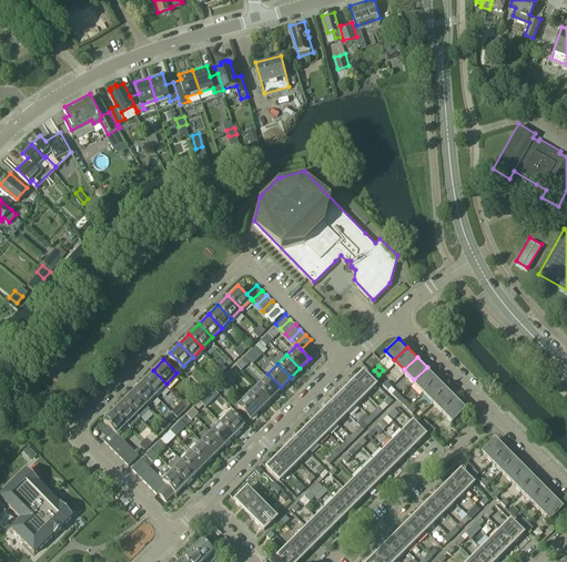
[(424,389),(436,376),(427,367),(414,379),(424,389)]
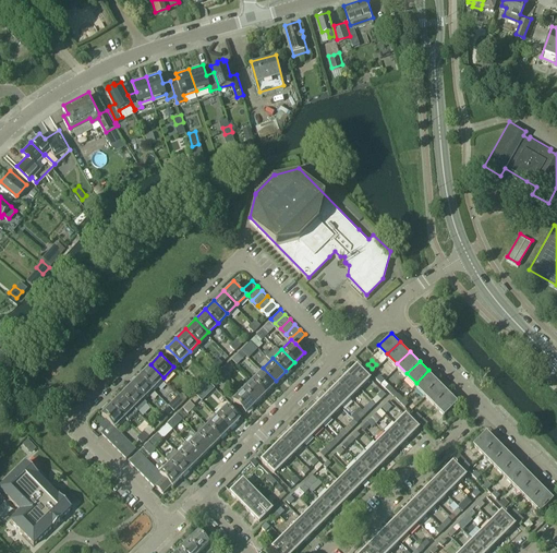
[(371,374),(358,362),(348,372),(361,384),(371,374)]
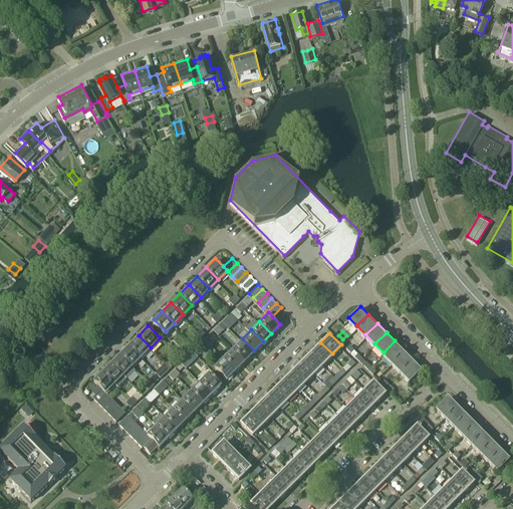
[(355,344),(351,340),(352,338),(348,334),(346,335),(342,339),(351,349),(355,344)]
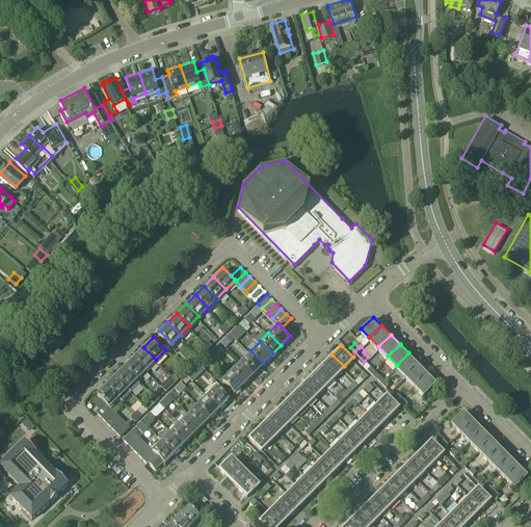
[(156,360),(143,347),(134,356),(147,368),(156,360)]
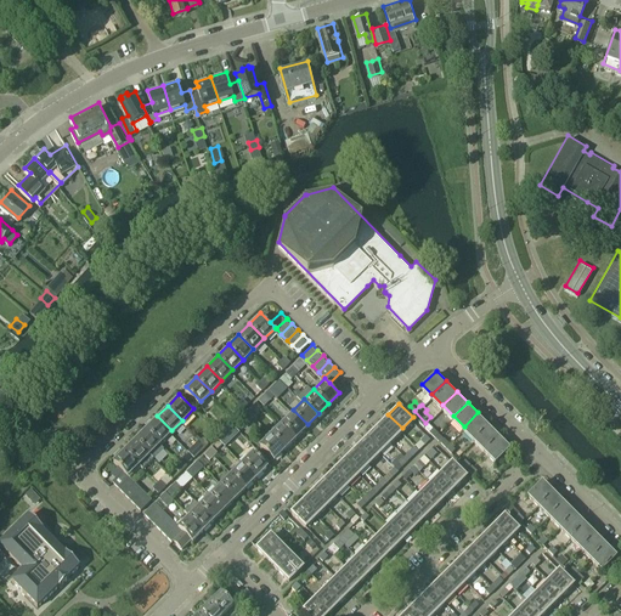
[(308,424),(293,410),(282,420),(297,435),(308,424)]
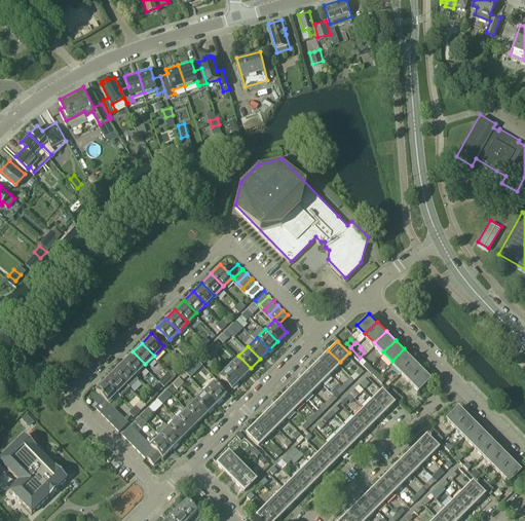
[(401,370),(413,358),(404,348),(392,361),(401,370)]
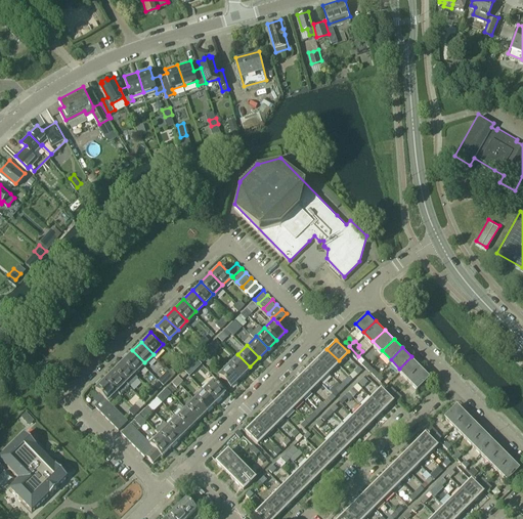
[(339,360),(327,349),(318,358),(330,370),(339,360)]
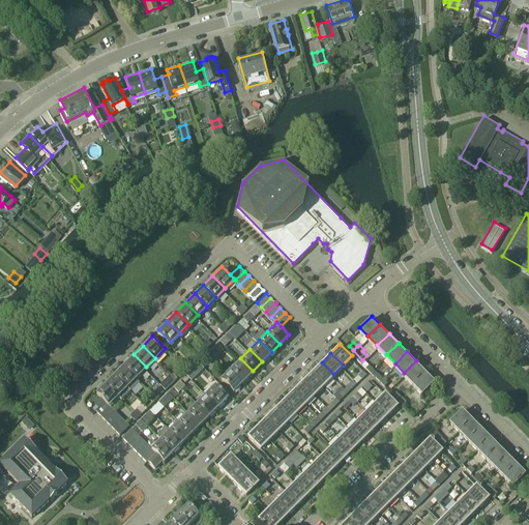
[(146,367),(134,354),(125,363),(138,376),(146,367)]
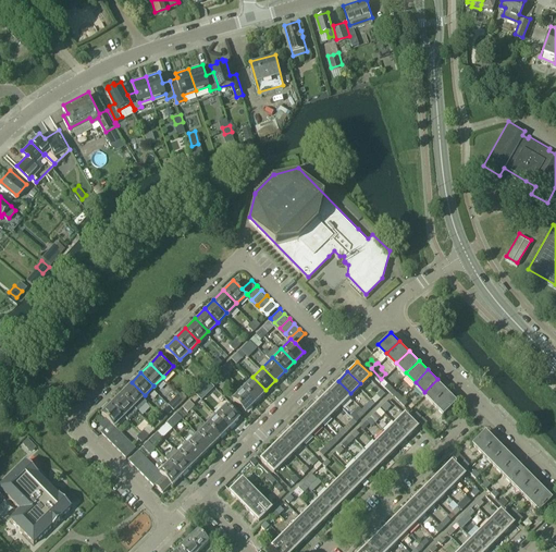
[(205,380),(204,378),(198,373),(195,377),(195,376),(192,378),(195,381),(197,379),(201,383),(205,380)]
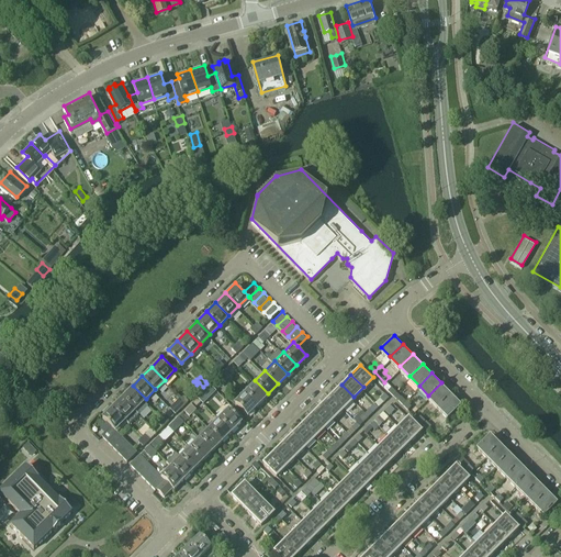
[(268,393),(255,380),(246,389),(259,402),(268,393)]
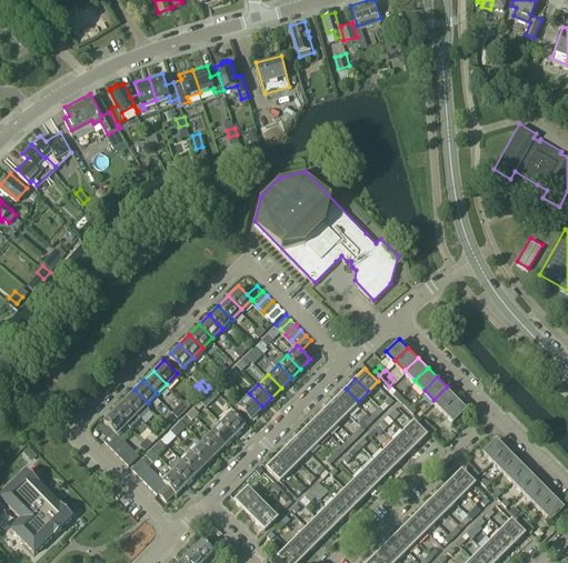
[(444,410),(457,396),(447,386),(434,400),(444,410)]
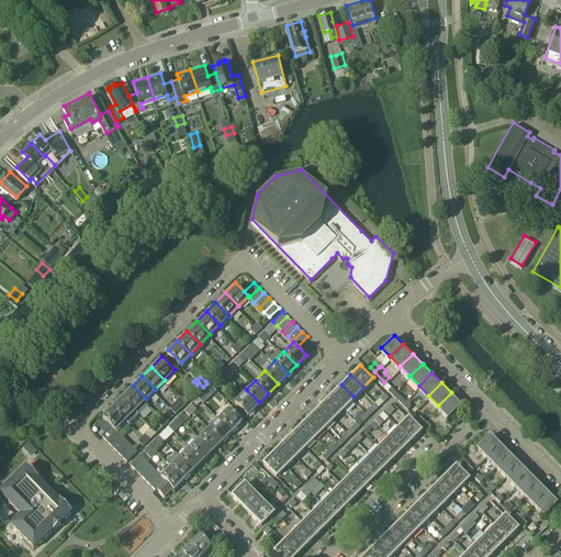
[(213,389),(208,385),(206,383),(203,387),(210,393),(213,389)]
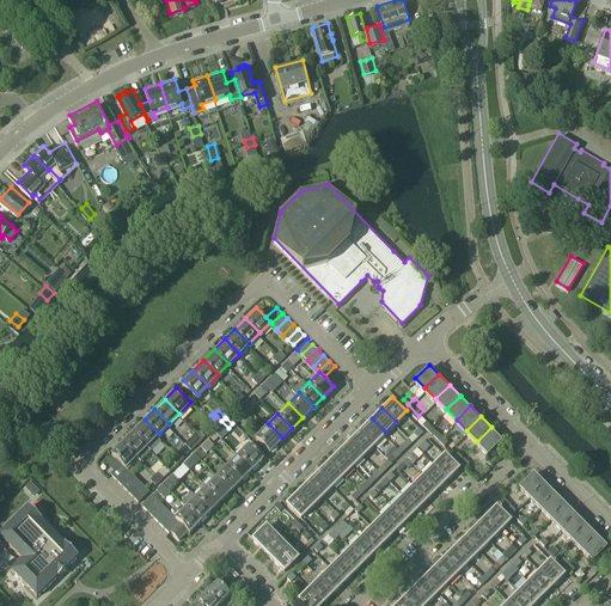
[(427,417),(423,421),(429,427),(433,422),(427,417)]
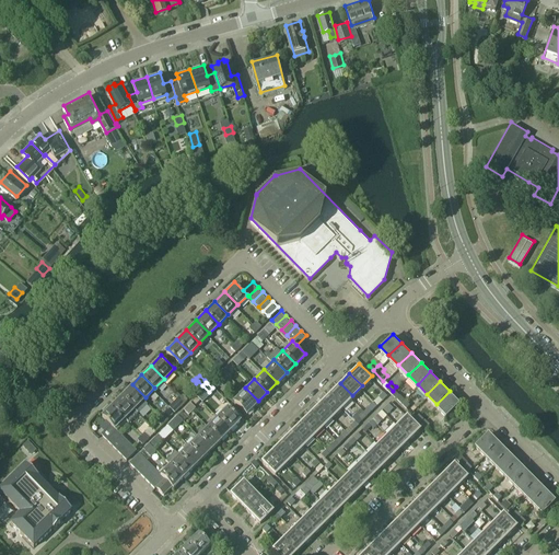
[(352,395),(340,383),(330,392),(344,405),(352,395)]
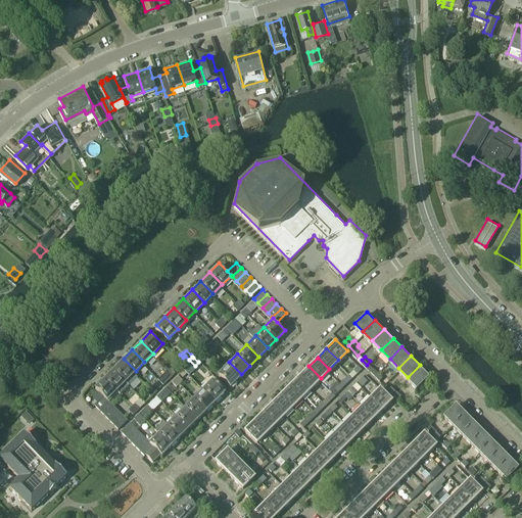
[(136,371),(124,359),(114,367),(127,379),(136,371)]
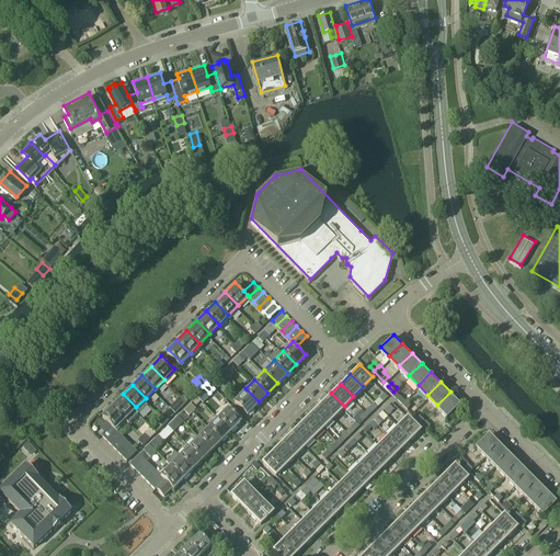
[(259,401),(246,388),(236,398),(249,411),(259,401)]
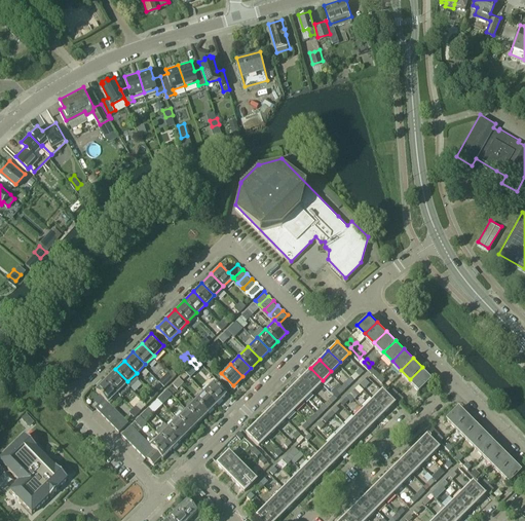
[(419,388),(432,376),(422,367),(410,379),(419,388)]
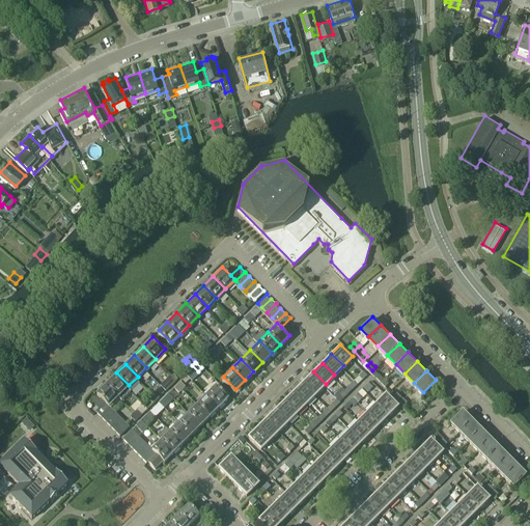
[(326,384),(313,371),(305,380),(316,392),(326,384)]
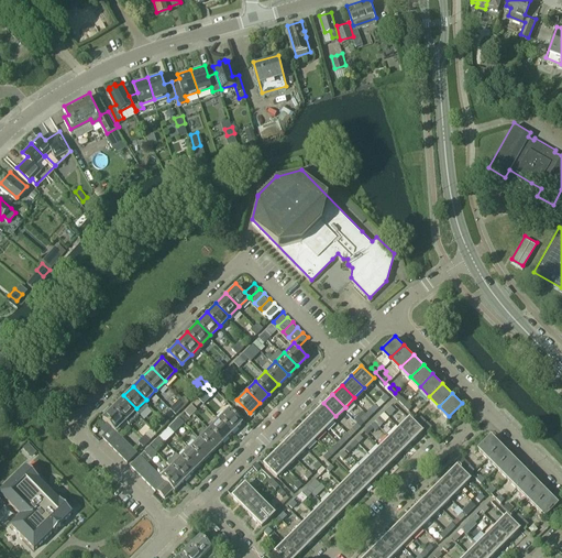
[(136,408),(123,395),(113,405),(127,418),(136,408)]
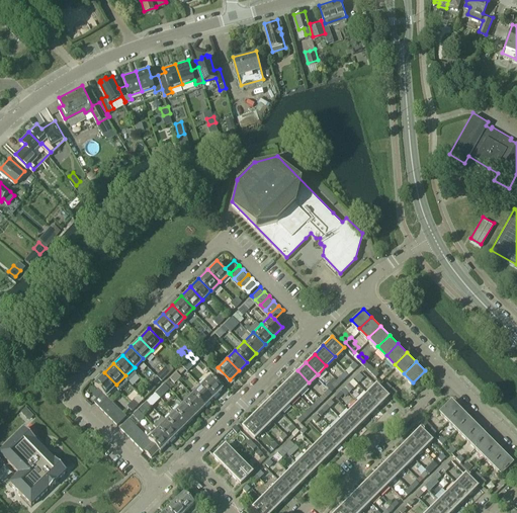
[(364,374),(363,373),(359,369),(353,374),(359,380),(364,374)]
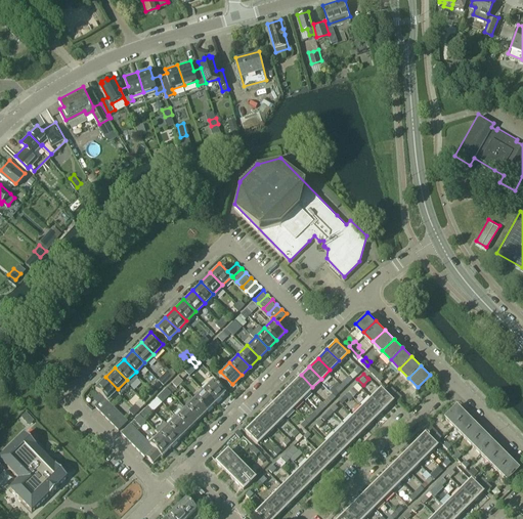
[(388,374),(382,380),(385,383),(391,377),(388,374)]
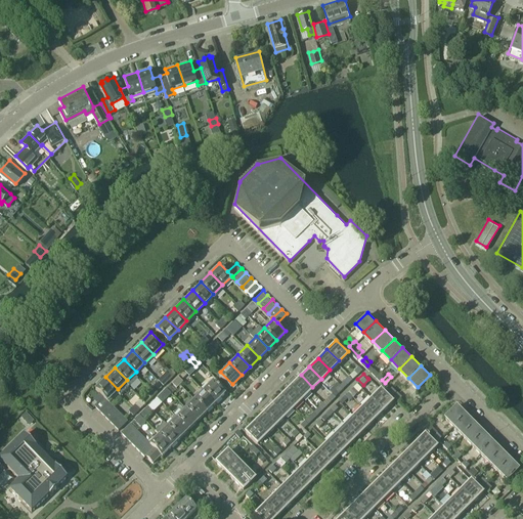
[(312,387),(301,375),(292,384),(303,396),(312,387)]
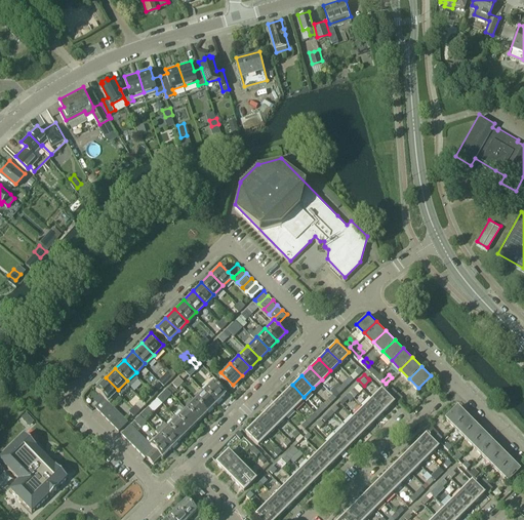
[(118,390),(106,377),(96,387),(105,395),(109,399),(118,390)]
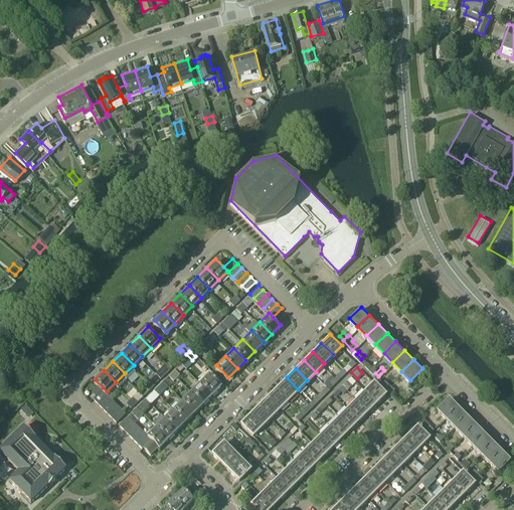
[(222,383),(210,371),(201,380),(213,392),(222,383)]
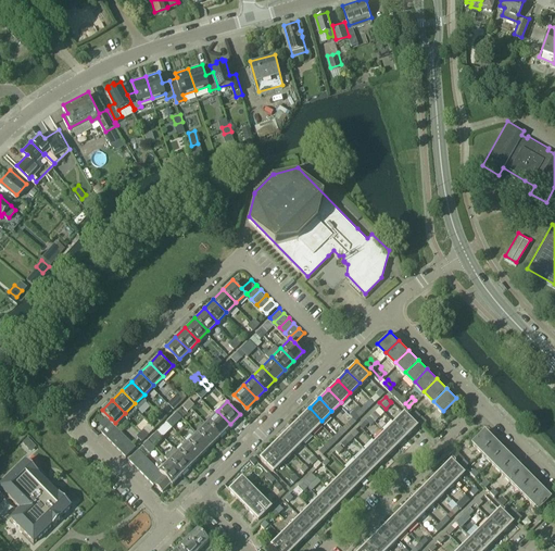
[(421,412),(416,407),(413,411),(418,416),(421,413),(421,412)]
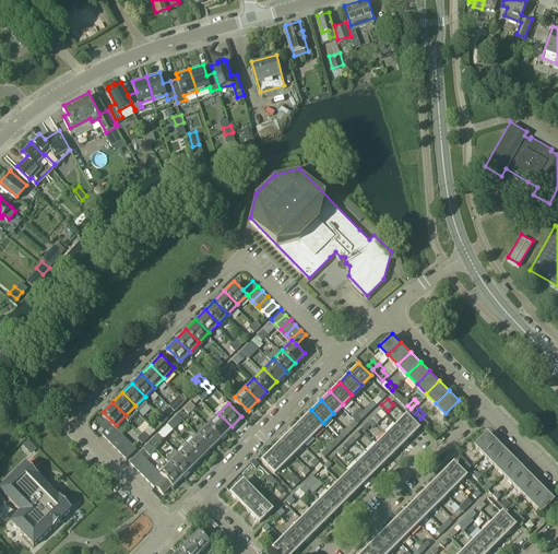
[(323,423),(311,410),(301,420),(315,433),(323,423)]
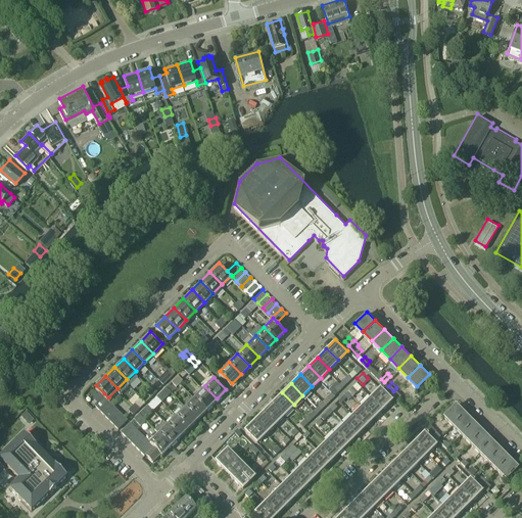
[(357,389),(351,384),(347,387),(353,393),(357,389)]
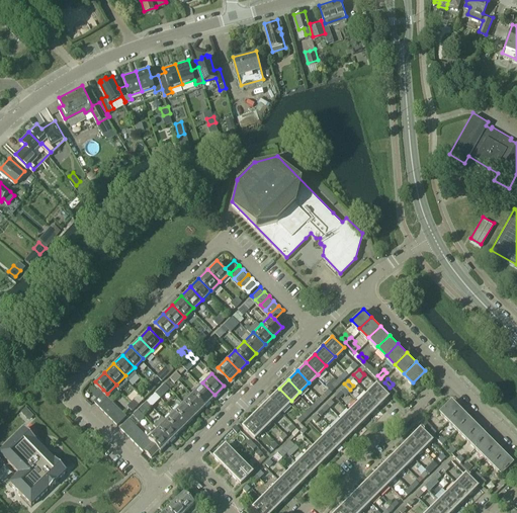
[(390,394),(377,381),(368,391),(380,403),(390,394)]
